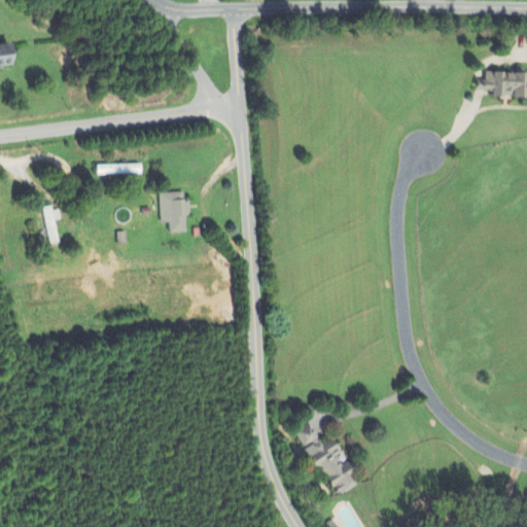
[(0,67),(9,67),(9,44),(0,44),(0,67)]
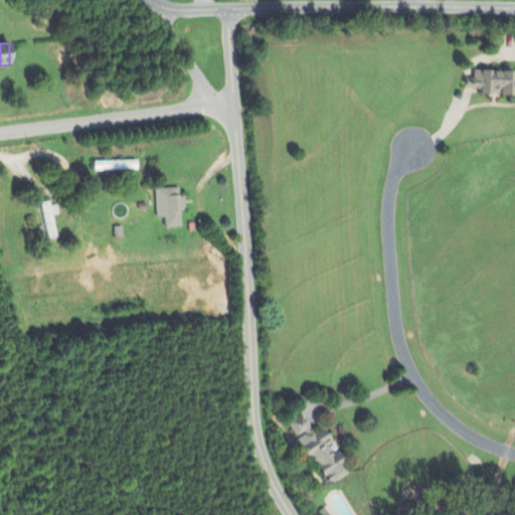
[(514,70),(467,70),(466,89),(478,89),(478,95),(514,95),(514,70)]
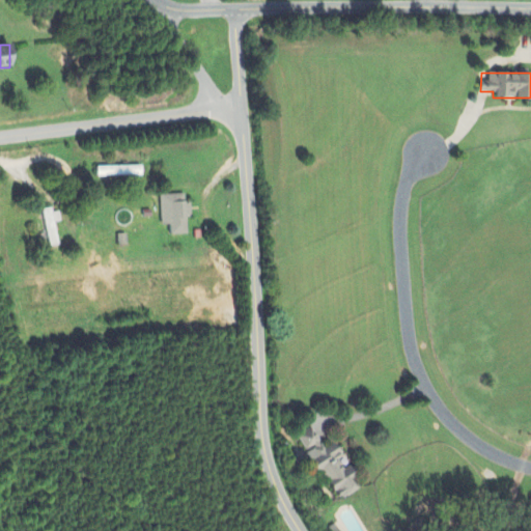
[(140,166),(96,166),(96,174),(140,174),(140,166)]
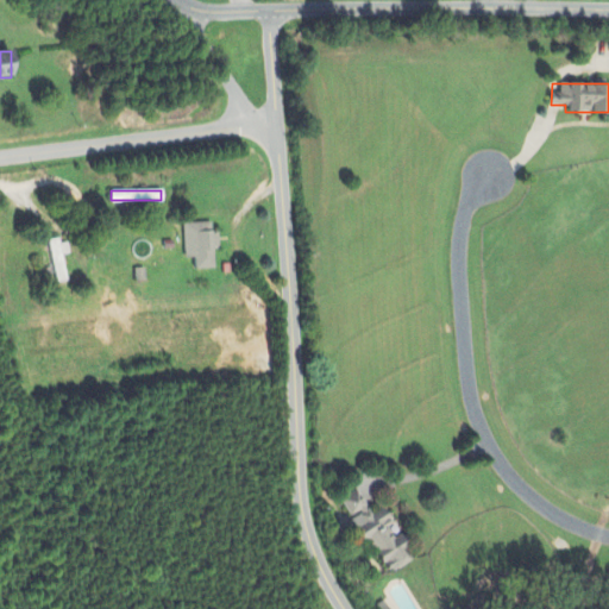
[(215,268),(214,221),(183,221),(183,257),(193,257),(194,268),(215,268)]
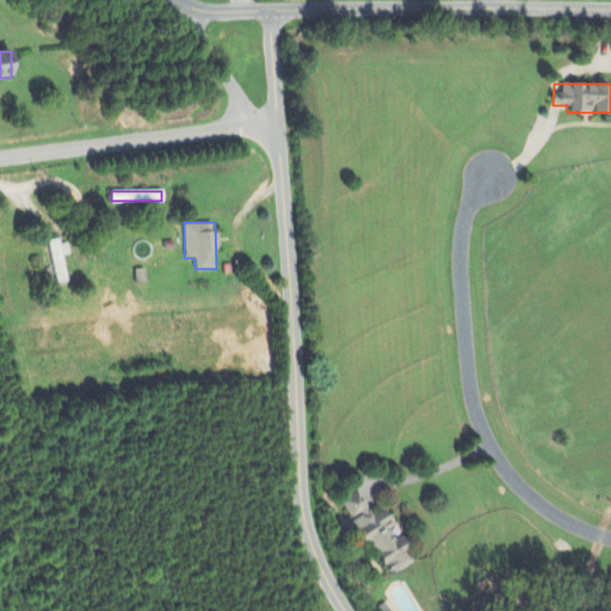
[(49,240),(55,282),(66,279),(62,253),(65,253),(62,238),(49,240)]
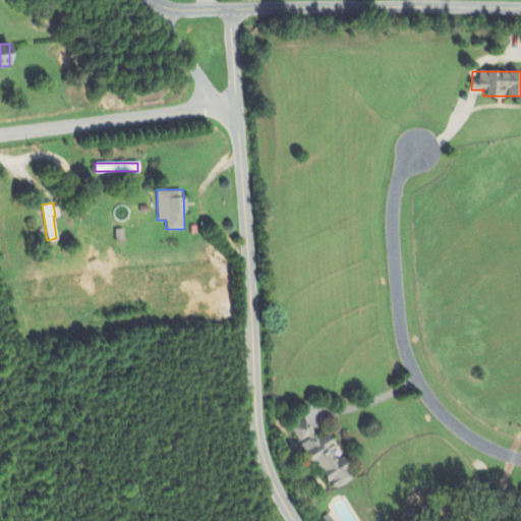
[(352,477),(329,432),(317,439),(306,418),(293,425),(328,490),(352,477)]
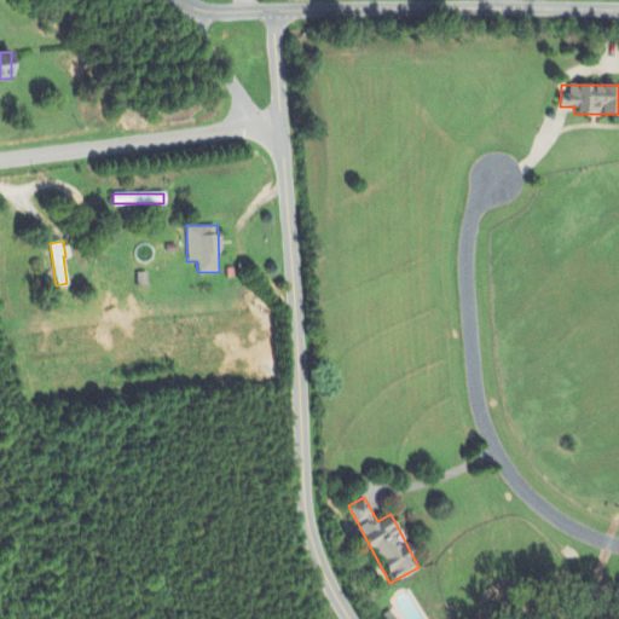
All buildings are outlined.
